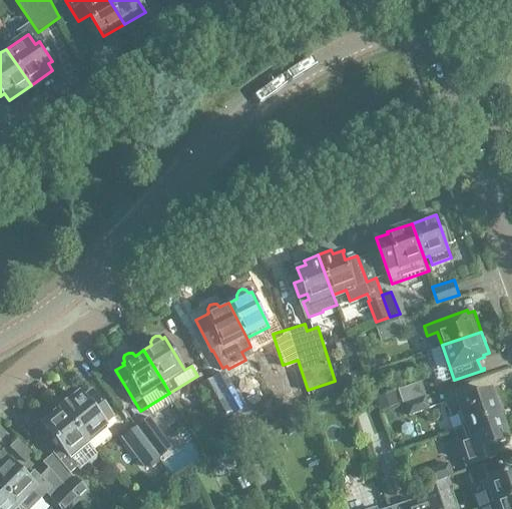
[(238,421),(249,415),(245,408),(246,407),(225,370),(213,376),(238,421)]
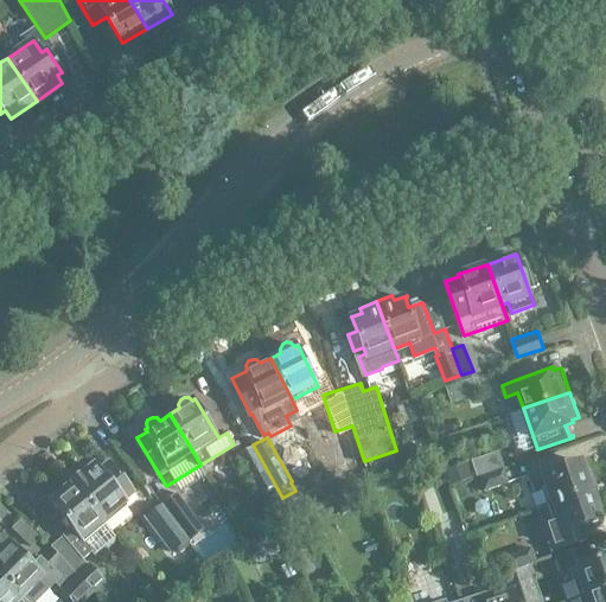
[(282,498),(253,444),(237,453),(250,476),(252,475),(261,492),(265,490),(269,499),(278,494),(281,498),(282,498)]
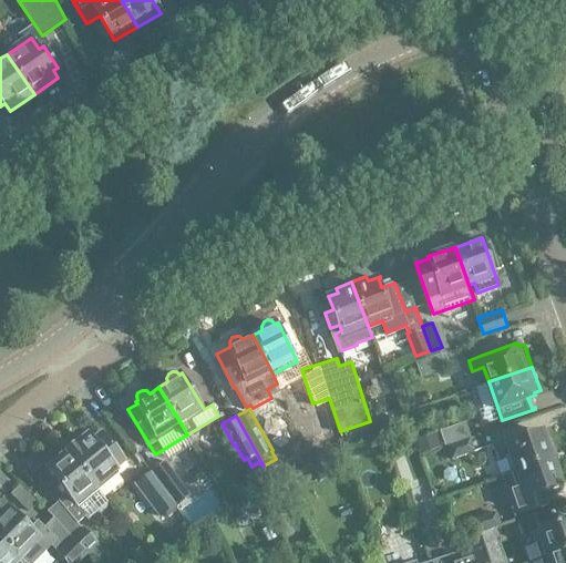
[(446,444),(471,437),(465,420),(440,429),(445,444),(446,443),(446,444)]
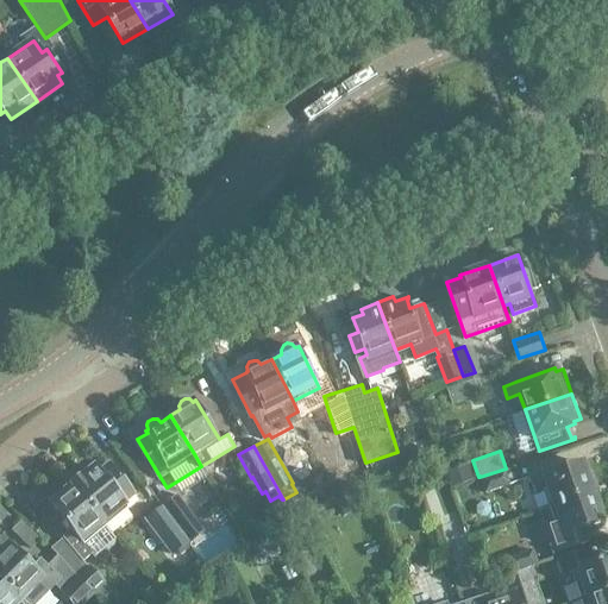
[(550,486),(555,503),(595,489),(585,460),(533,478),(538,491),(550,486)]
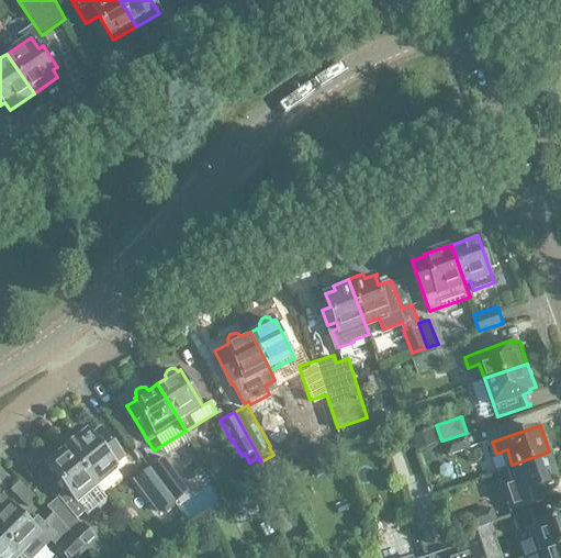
[(89,431),(73,444),(101,478),(116,465),(115,464),(125,456),(100,426),(91,433),(89,431)]
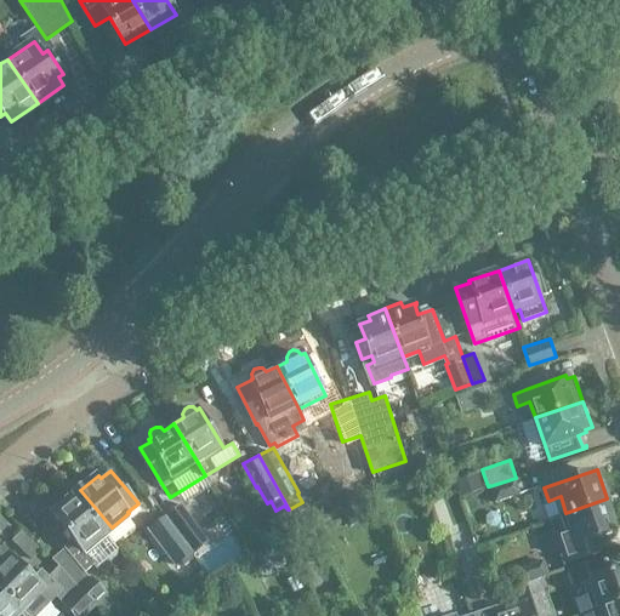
[(478,473),(454,482),(459,497),(484,489),(478,473)]
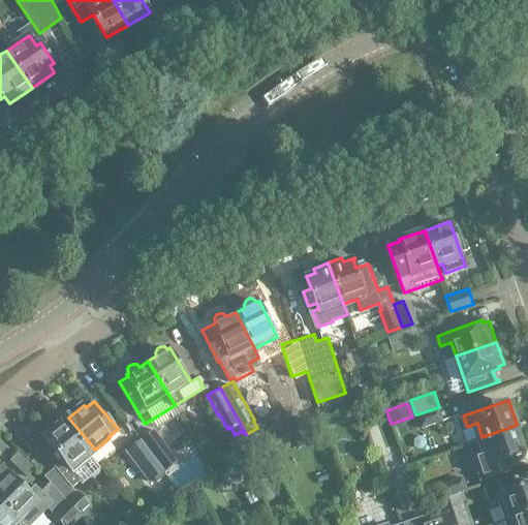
[(422,427),(443,420),(439,407),(416,414),(422,427)]
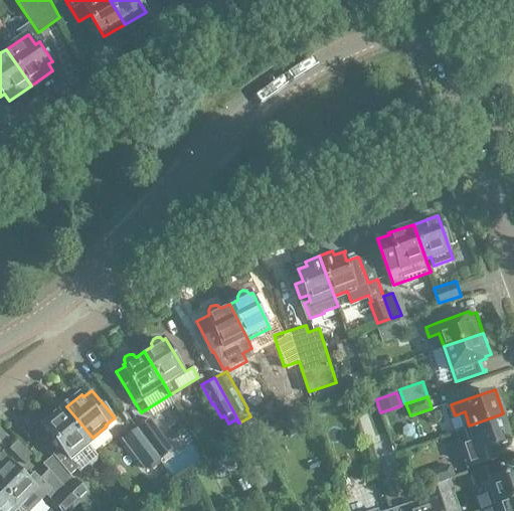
[(93,438),(66,406),(43,424),(60,446),(53,453),(59,460),(49,469),(63,484),(80,502),(86,507),(95,499),(91,494),(91,493),(73,475),(71,473),(78,467),(80,470),(99,455),(88,442),(93,438)]
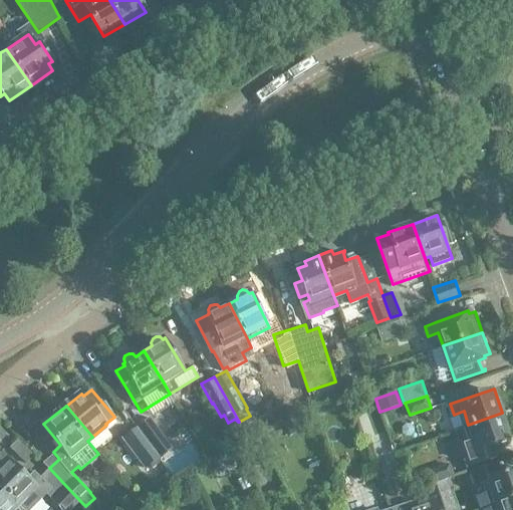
[(511,438),(502,413),(468,425),(457,429),(469,464),(503,452),(502,451),(501,451),(498,442),(511,438)]
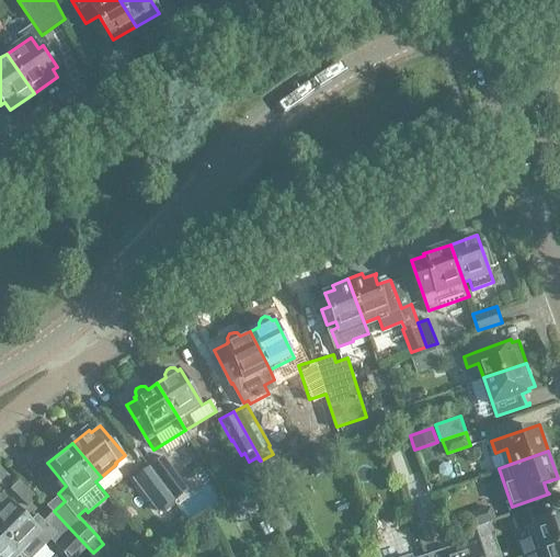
[(174,499),(187,489),(162,456),(150,465),(150,464),(149,465),(174,499)]
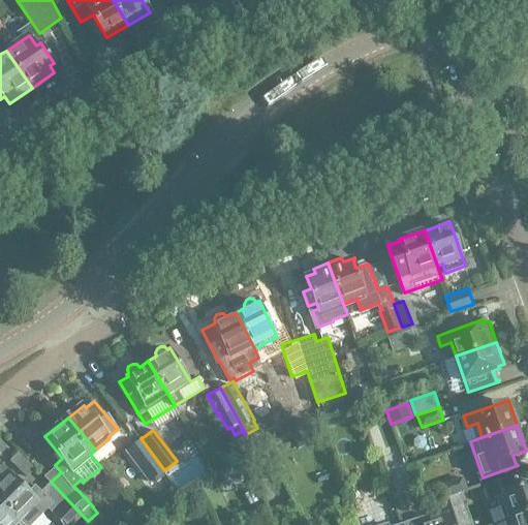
[(164,470),(141,438),(126,450),(150,482),(164,470)]
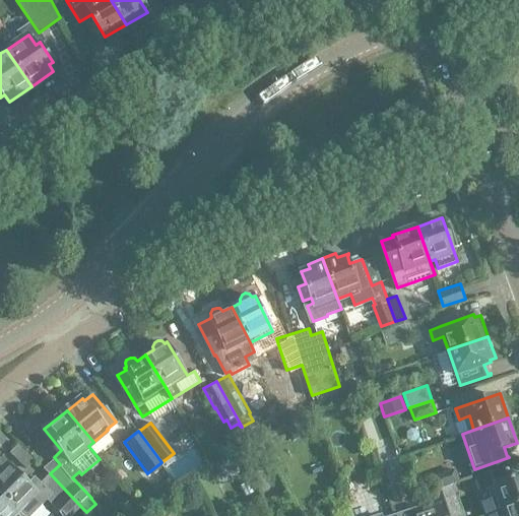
[(240,454),(218,463),(224,477),(246,468),(240,454)]
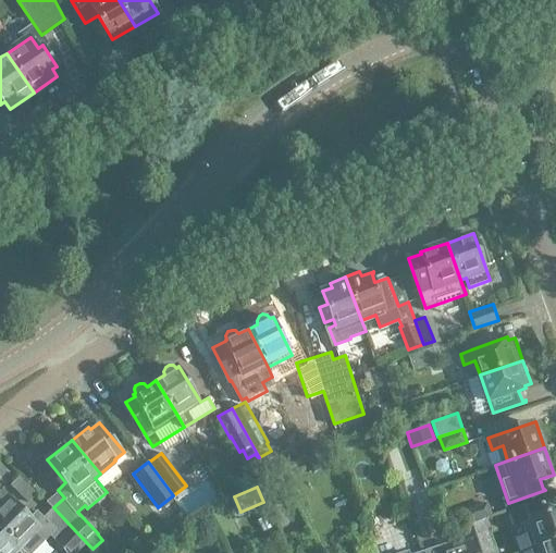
[(8,498),(0,505),(0,526),(21,547),(32,536),(33,537),(40,529),(8,498)]
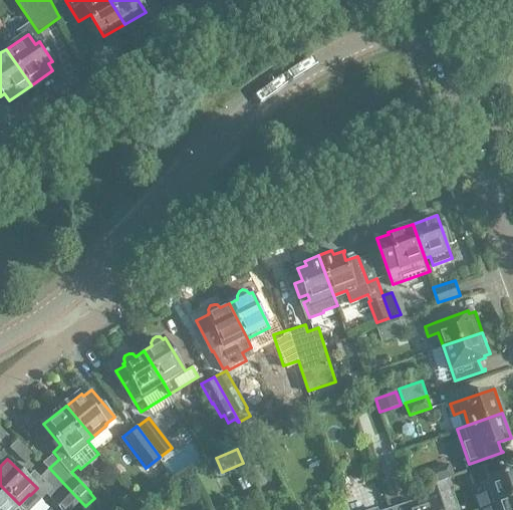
[(497,463),(471,472),(474,483),(483,480),(487,490),(490,488),(495,502),(512,495),(512,469),(501,474),(497,463)]
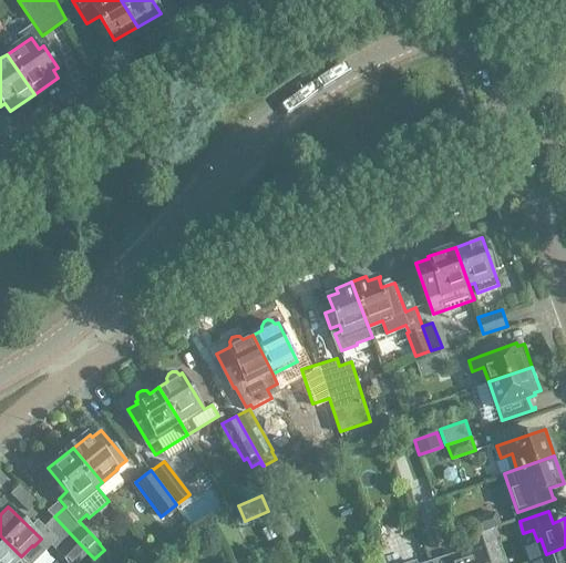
[(78,562),(89,553),(70,533),(59,544),(76,562),(78,562)]
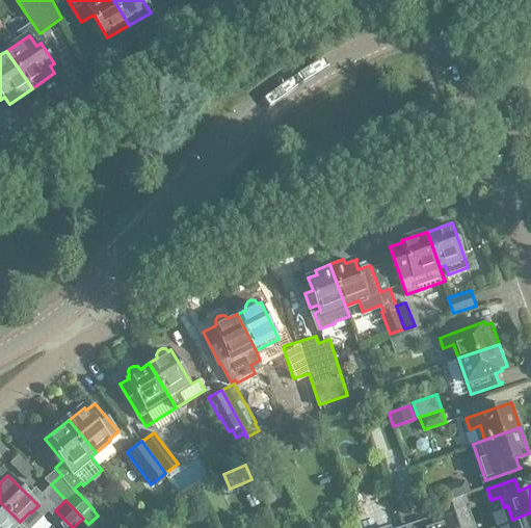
[(20,522),(0,502),(0,527),(23,527),(24,526),(20,522)]
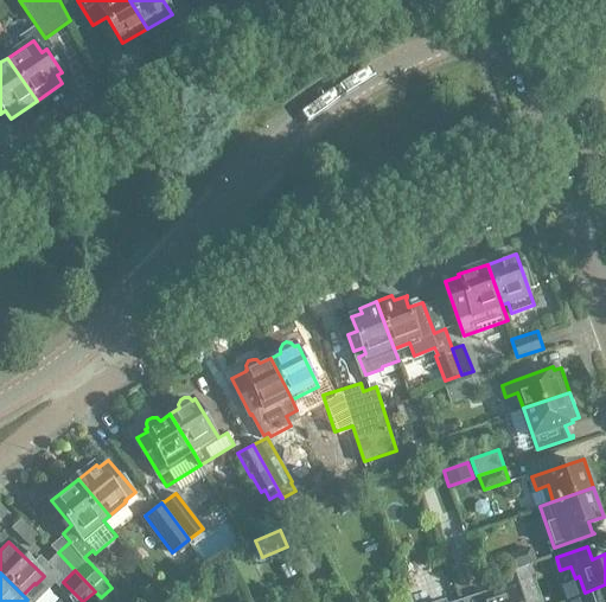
[(605,584),(585,593),(580,595),(582,601),(605,601),(605,584)]
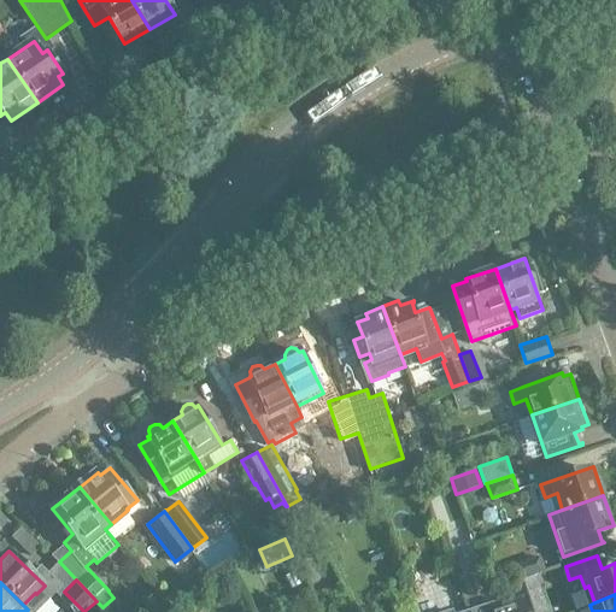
[(500,598),(473,607),(474,611),(528,611),(524,599),(504,606),(500,598)]
